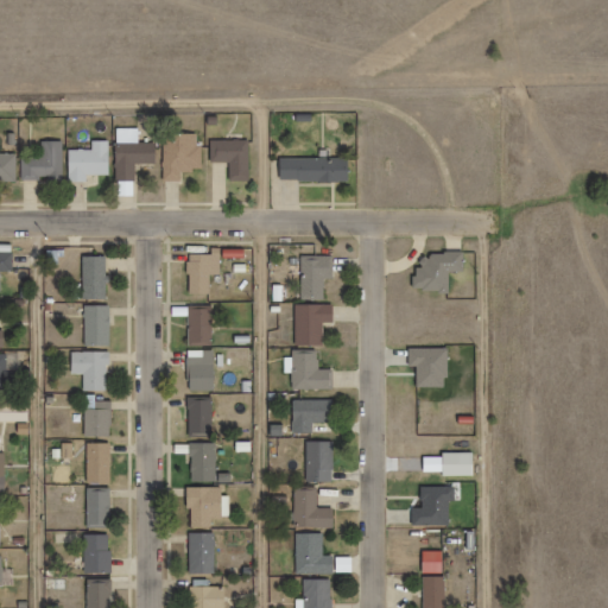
[(197,133),(162,133),(162,182),(178,182),(178,169),(197,169),(197,133)]
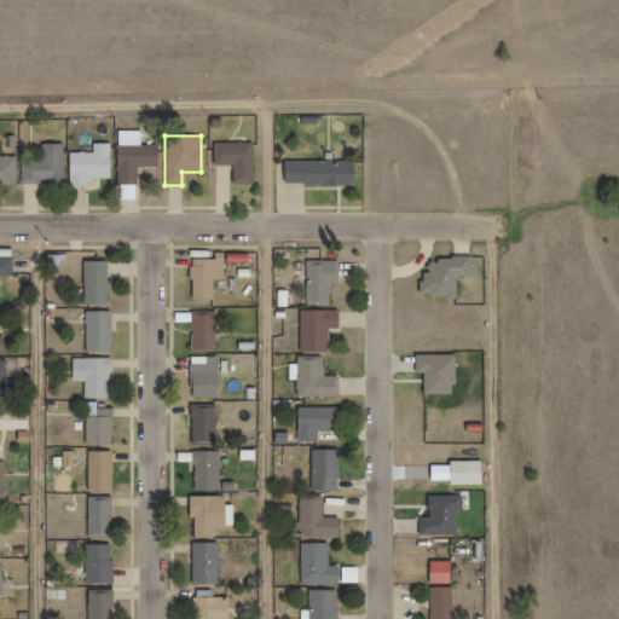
[(231,165),(231,185),(250,185),(250,143),(212,143),(212,165),(231,165)]
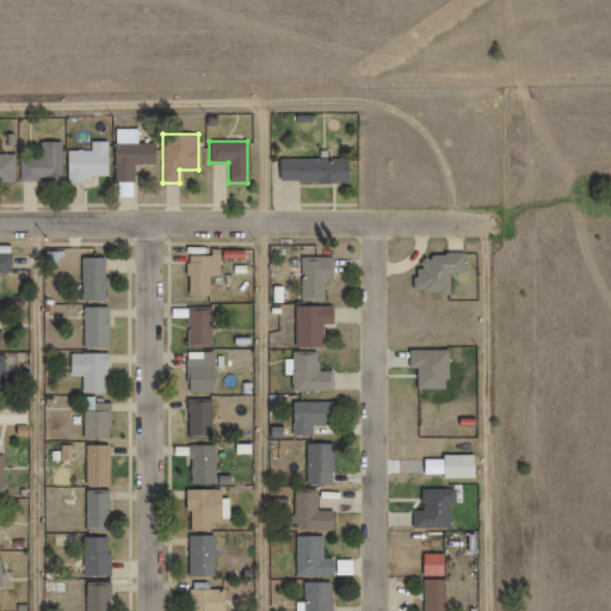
[(60,180),(60,142),(39,142),(39,159),(19,159),(19,180),(60,180)]
